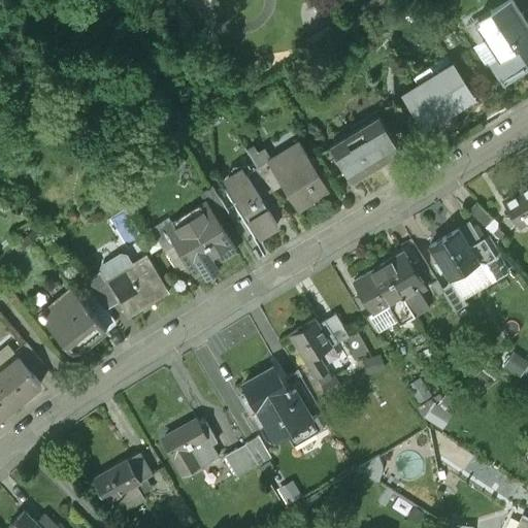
[(527,25),(512,0),(509,0),(466,28),(477,46),(485,41),(508,78),(527,65),(527,25)]
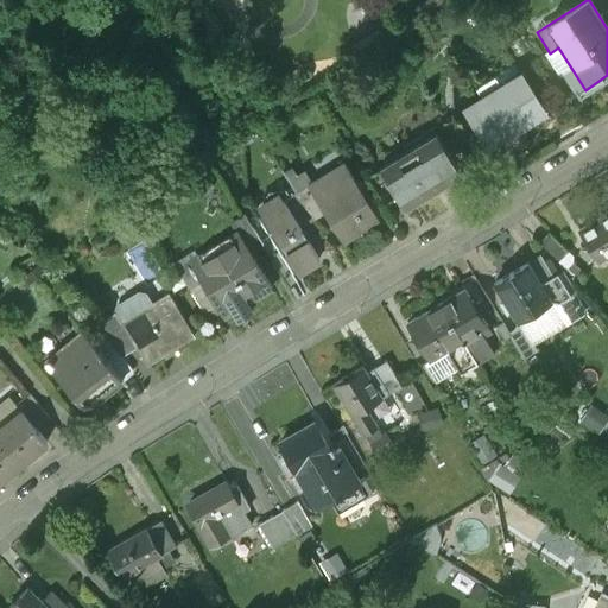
[(519,75),(464,108),(491,149),(545,115),(519,75)]
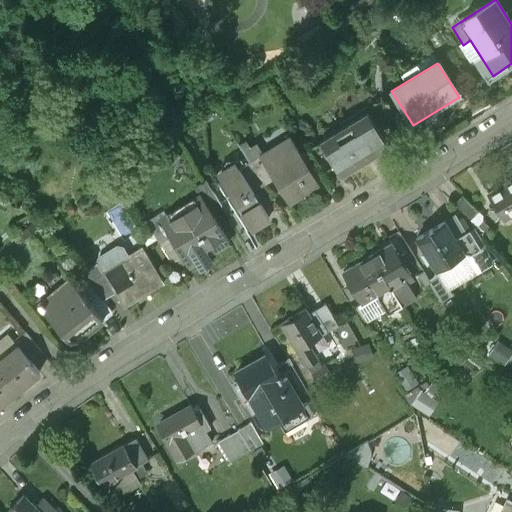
[(368,115),(321,145),(341,176),(388,146),(368,115)]
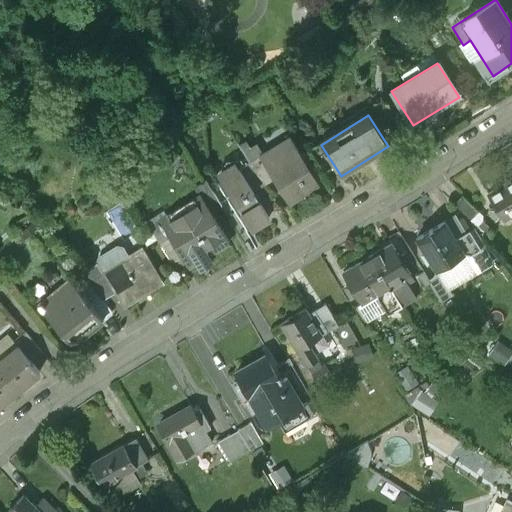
[(289,141),(259,160),(259,161),(274,183),(289,207),(319,188),(289,141)]
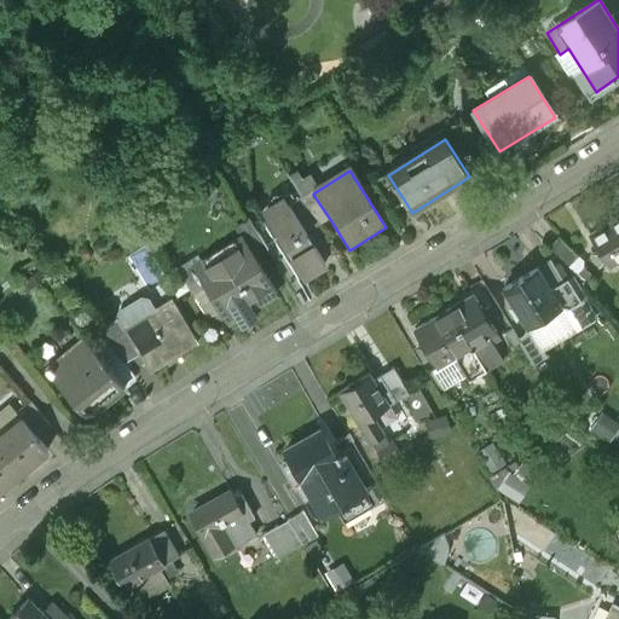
[(331,221),(313,195),(301,202),(319,230),(331,221)]
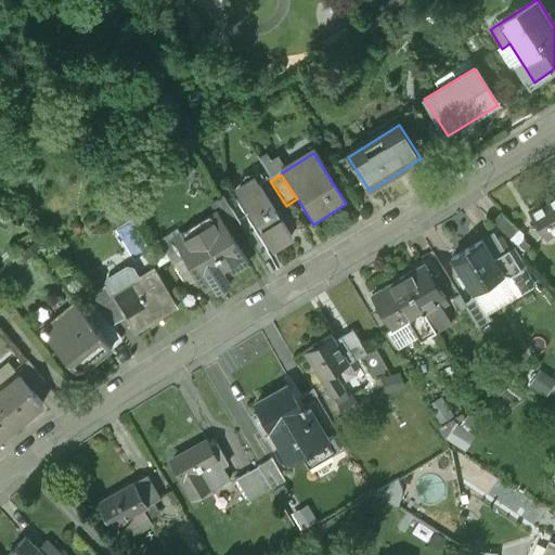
[(286,206),(270,181),(259,189),(274,213),(286,206)]
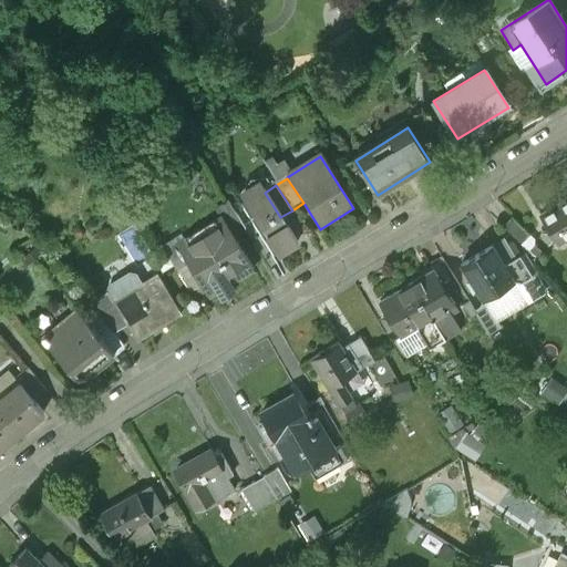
[(264,192),(245,204),(277,257),(298,244),(280,217),(265,193),(264,192)]
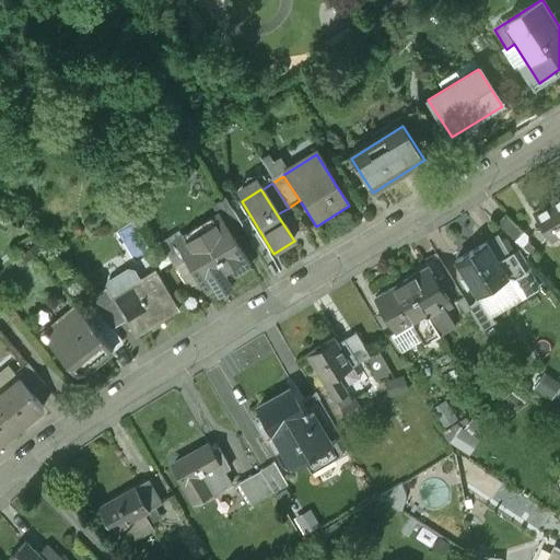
[(559,196),(535,212),(543,225),(538,228),(544,237),(549,234),(551,240),(559,233),(559,196)]
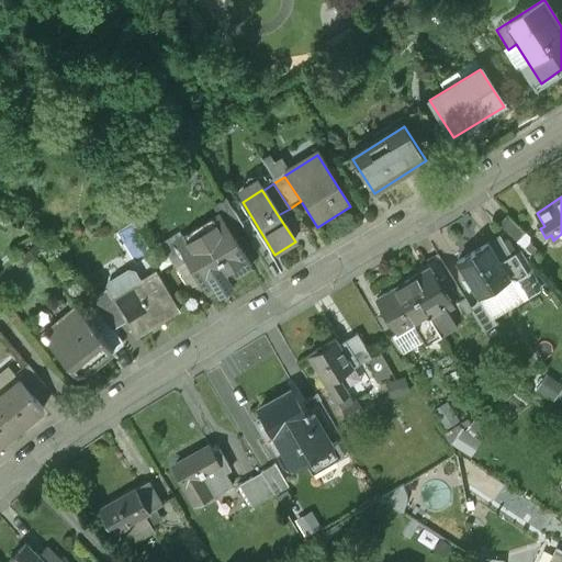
[(226,200),(213,209),(223,224),(225,223),(233,235),(244,228),(226,200)]
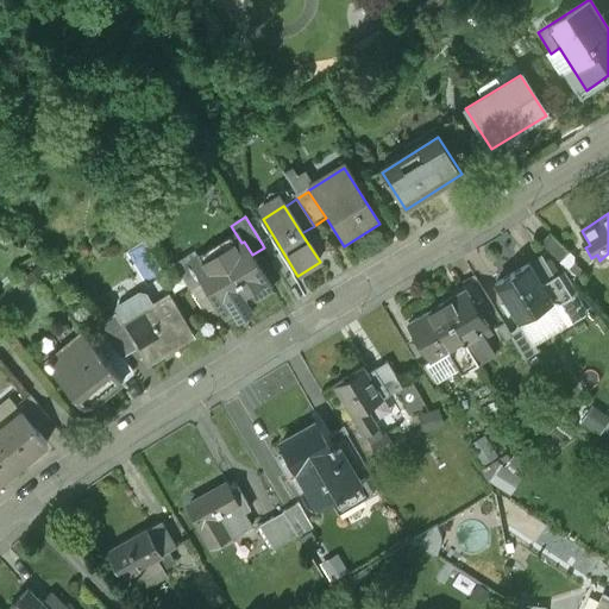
[(570,252),(550,232),(540,243),(559,262),(570,252)]
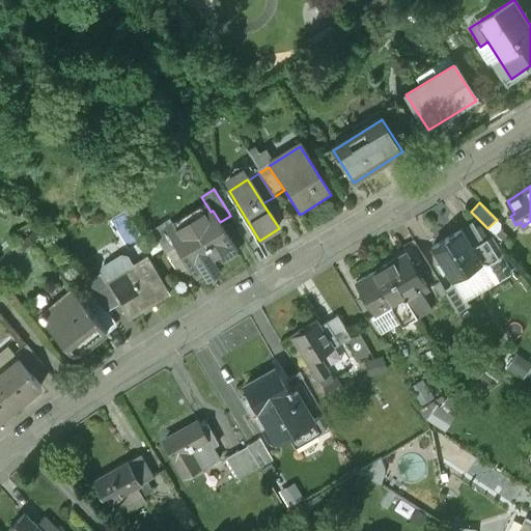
[(171,235),(170,236),(176,247),(195,278),(238,252),(220,222),(213,211),(211,212),(171,235)]
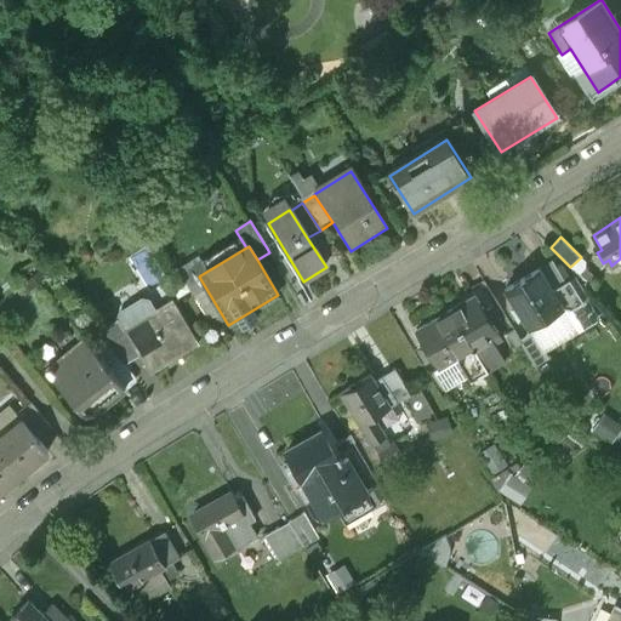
[(191,261),(177,269),(193,296),(206,289),(199,277),(200,275),(191,261)]
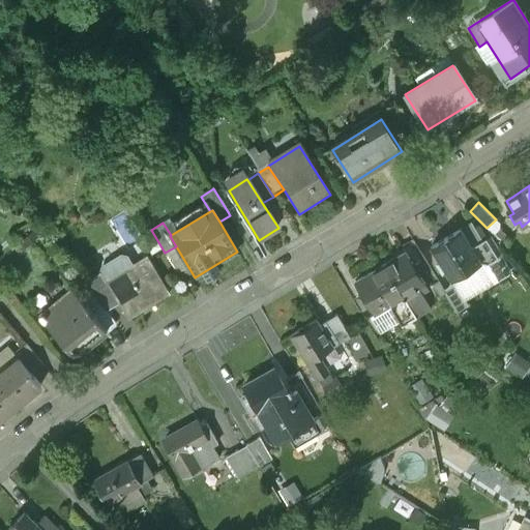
[(461,230),(431,246),(450,280),(480,262),(461,230)]
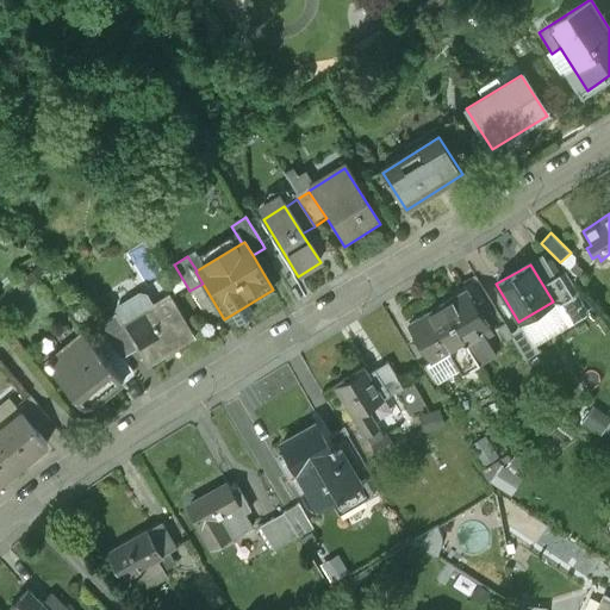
[(475,304),(466,288),(442,304),(467,346),(468,346),(480,363),(496,354),(485,335),(492,330),(483,315),(487,312),(480,302),(475,304)]
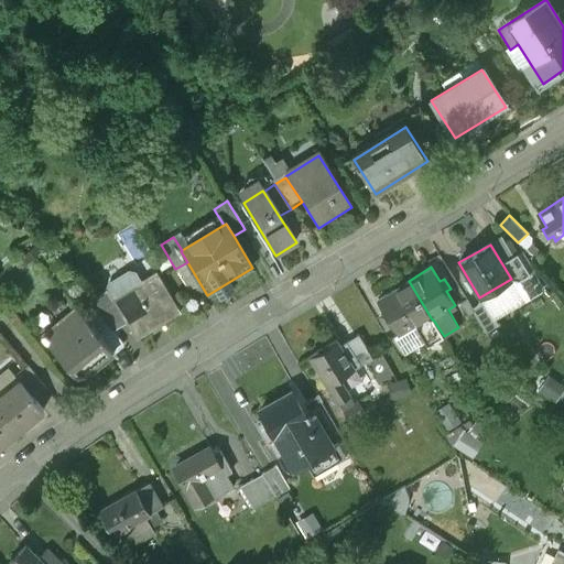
[(140,283),(134,274),(129,272),(109,284),(108,290),(107,291),(127,323),(137,339),(181,313),(156,272),(140,283)]
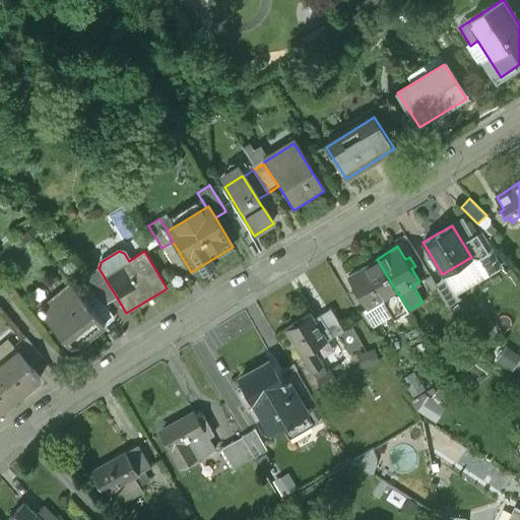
[(377,259),(348,276),(358,290),(353,294),(358,302),(363,299),(368,307),(364,310),(374,326),(392,315),(395,319),(409,310),(399,295),(398,295),(377,259)]
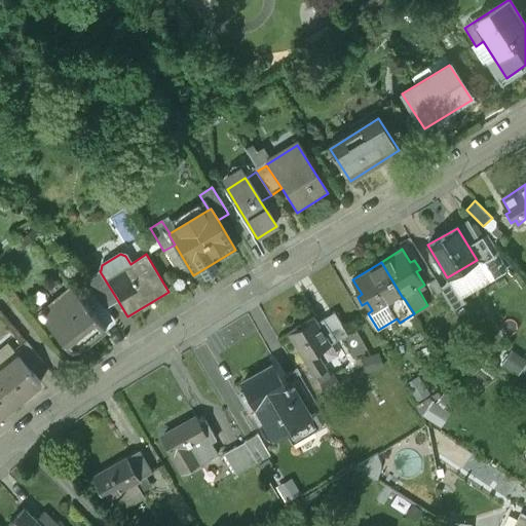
[(100,271),(83,280),(85,284),(86,286),(106,309),(118,301),(100,271)]
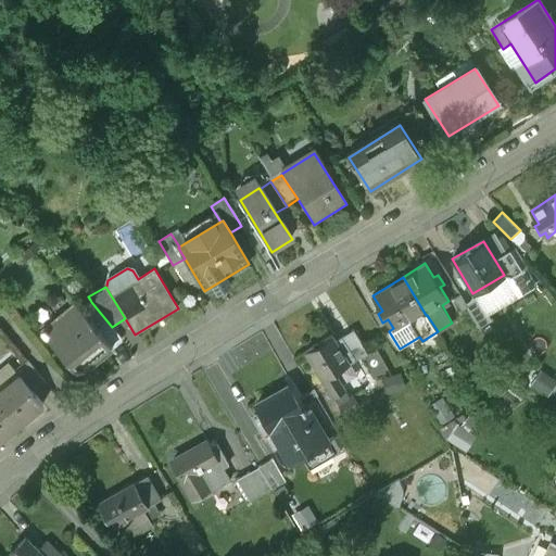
[(91,302),(90,300),(79,308),(112,348),(122,339),(112,327),(91,302)]
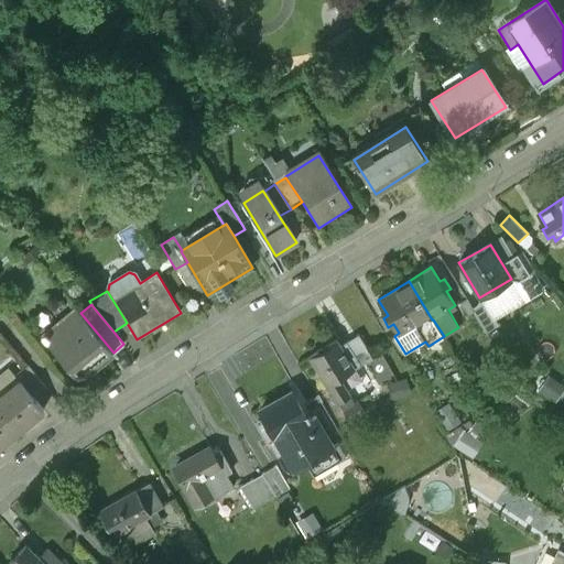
[(75,306),(42,335),(80,381),(114,353),(80,313),(75,306)]
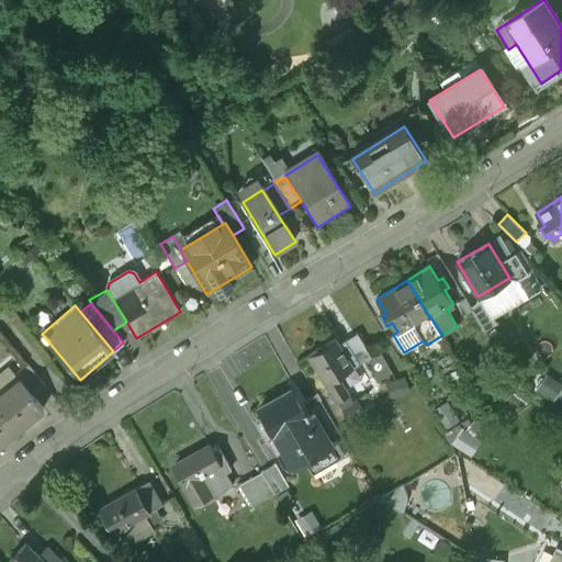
[(336,338),(310,355),(337,401),(349,393),(338,375),(352,367),(336,338)]
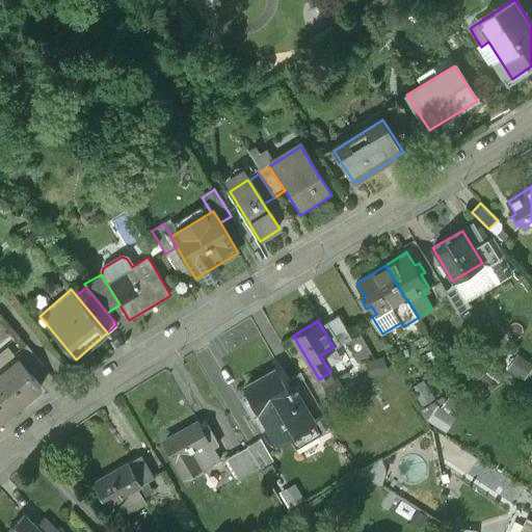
[(43,365),(26,345),(14,355),(18,360),(30,374),(43,365)]
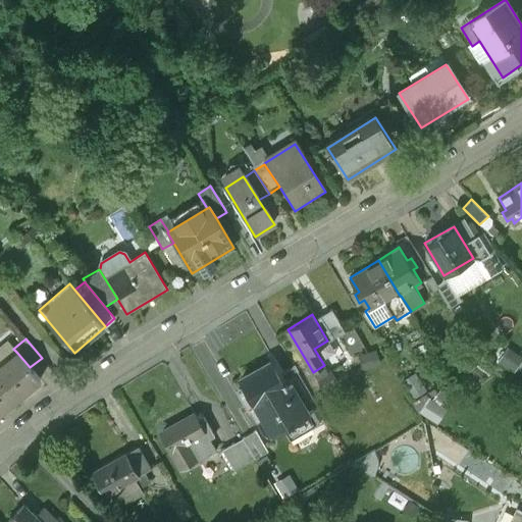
[(17,353),(0,367),(0,377),(17,399),(40,379),(30,367),(17,353)]
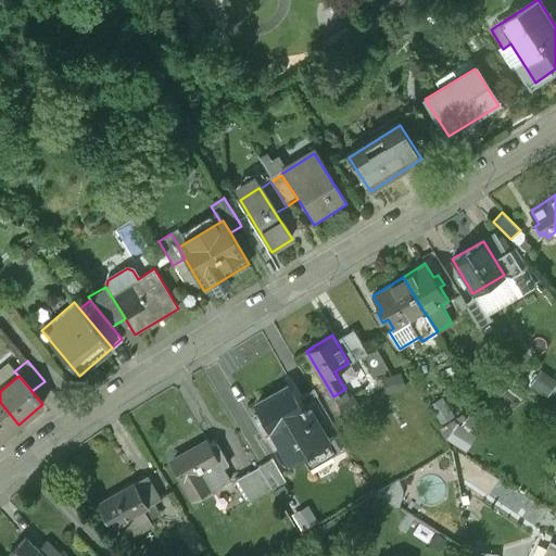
[(303,414),(288,387),(257,405),(265,417),(257,421),(267,439),(269,438),(283,462),(301,452),(310,467),(340,450),(333,437),(329,439),(327,436),(311,409),(307,411),(303,414)]
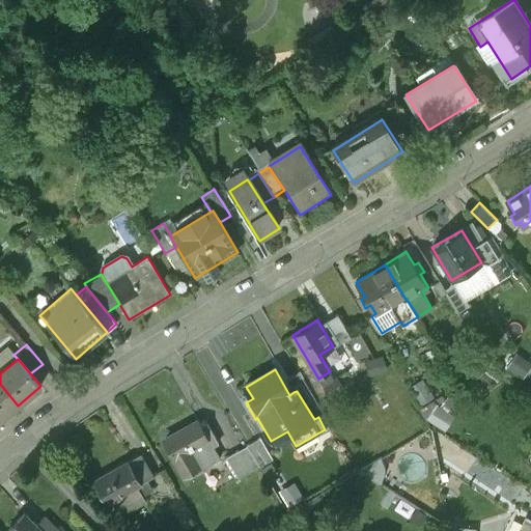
[(330,371),(318,379),(330,396),(344,387),(337,375),(334,379),(330,371)]
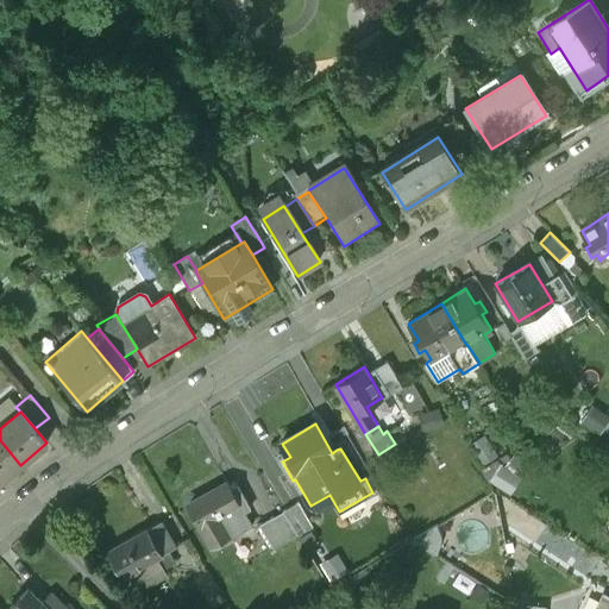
[(372,475),(344,427),(330,437),(337,450),(340,449),(358,477),(360,481),(365,478),(372,475)]
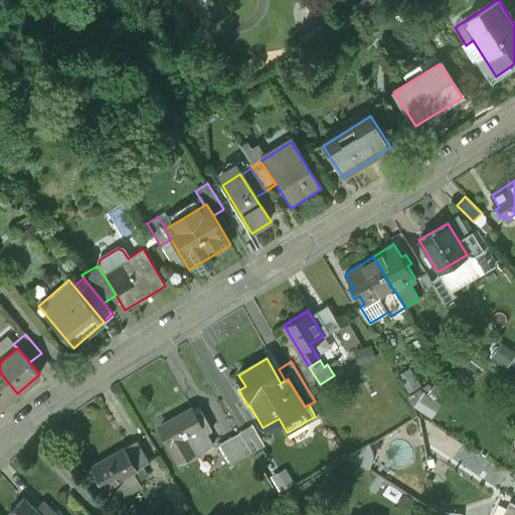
[(0,372),(0,407),(17,393),(0,372)]
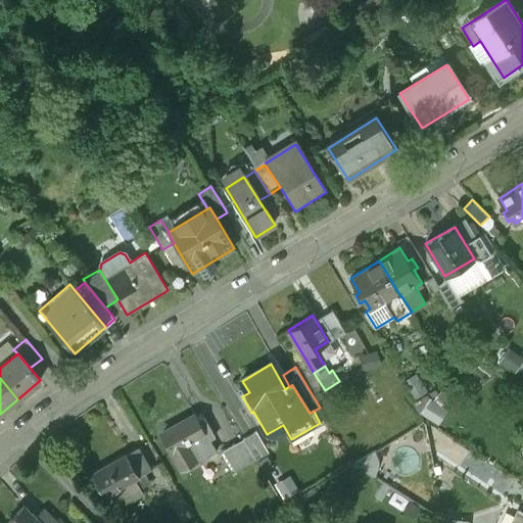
[(193,417),(159,436),(180,471),(214,452),(207,440),(212,437),(204,424),(199,427),(193,417)]
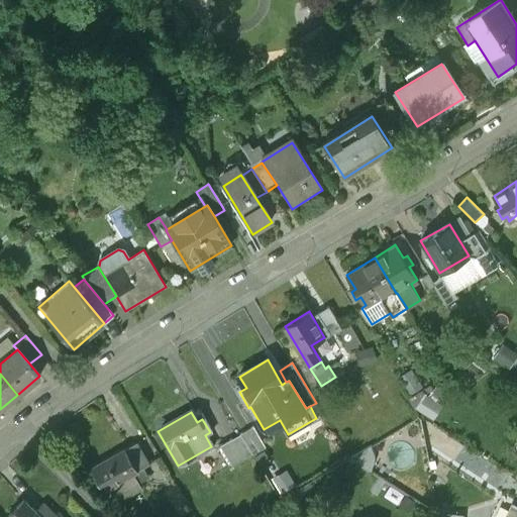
[(251,425),(239,433),(252,453),(265,446),(251,425)]
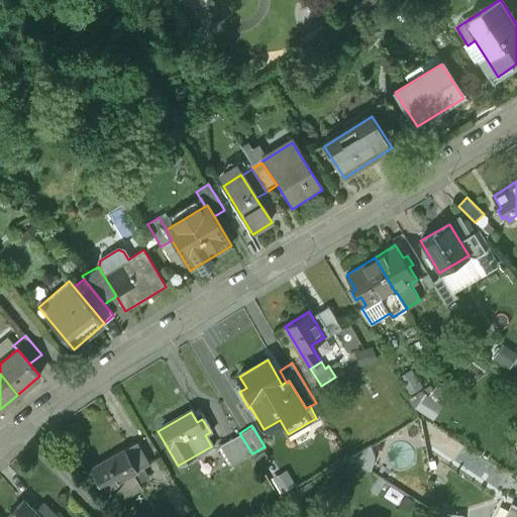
[(239,433),(219,446),(232,467),(252,453),(239,433)]
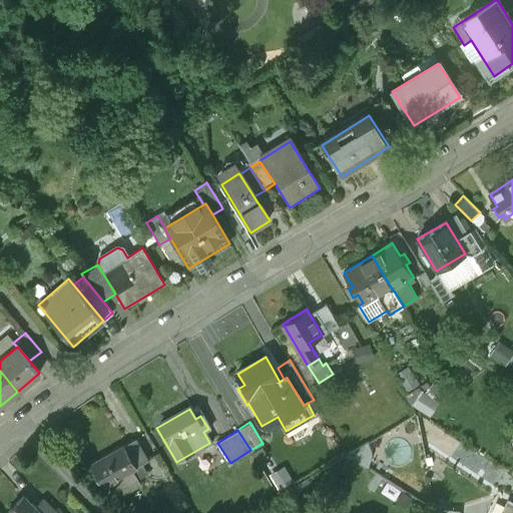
[(122,448),(89,466),(100,486),(140,465),(134,454),(128,458),(122,448)]
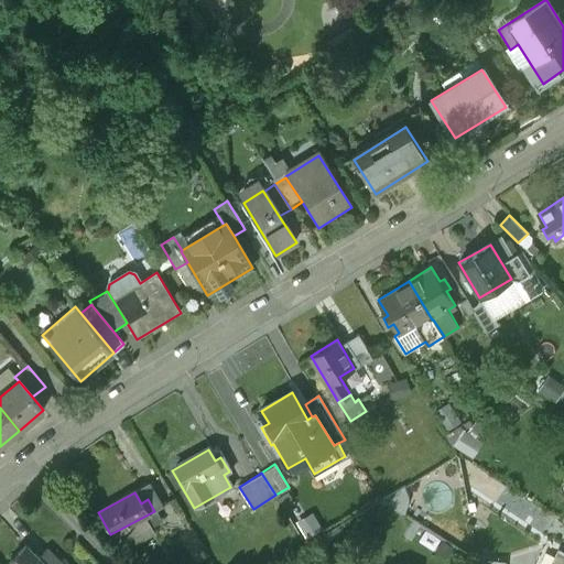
[(144,540),(122,552),(129,563),(138,563),(142,562),(138,555),(150,549),(144,540)]
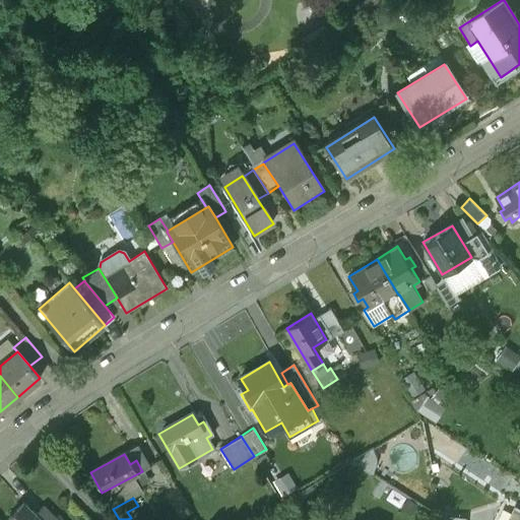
[(31,512),(22,504),(7,519),(41,519),(44,517),(35,508),(31,512)]
